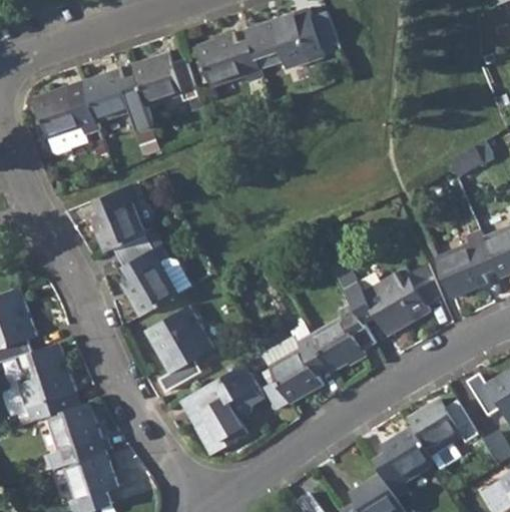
[(306,7),(245,27),(248,39),(259,69),(283,62),(286,69),(323,56),(306,7)]
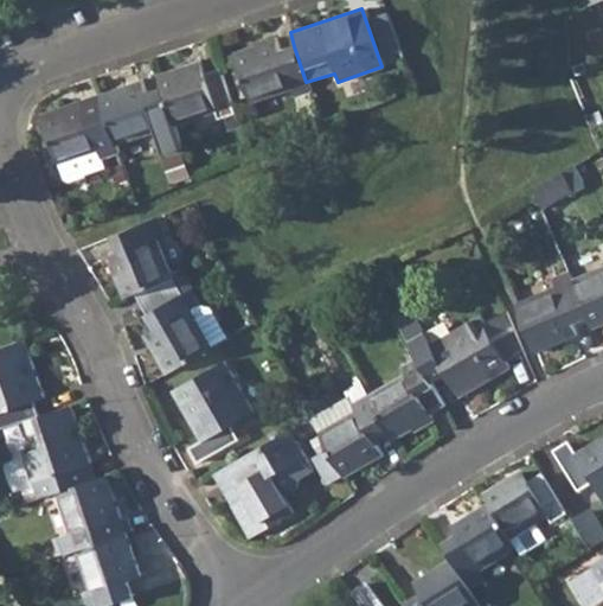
[(306,82),(294,46),(278,51),(274,38),(231,52),(248,103),(289,90),(290,97),(309,91),(306,82)]
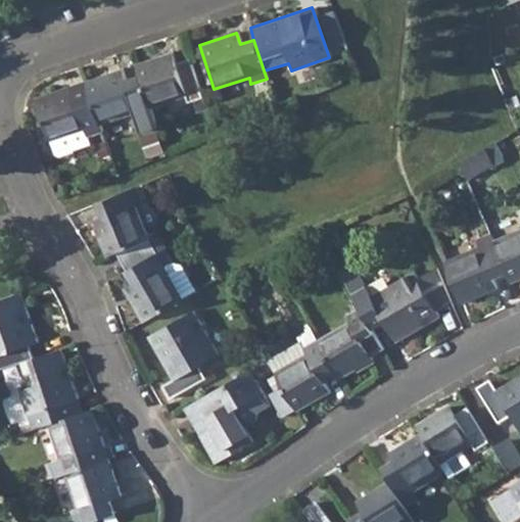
[(171,53),(133,66),(137,77),(147,109),(183,97),(185,103),(200,98),(188,60),(175,64),(171,53)]
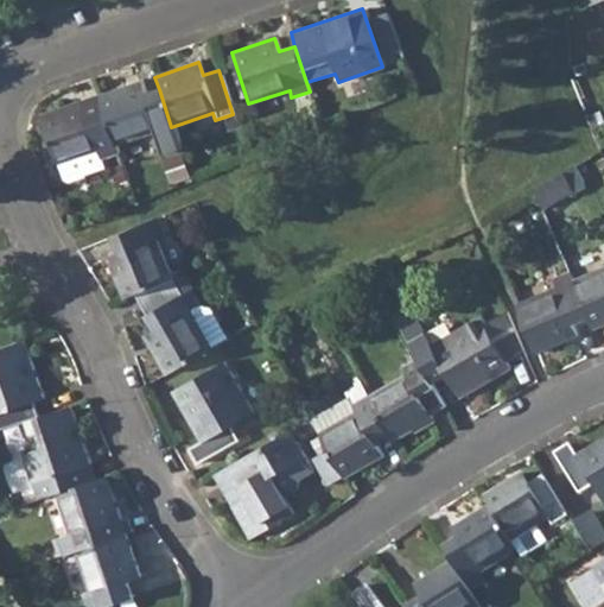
[(138,82),(96,96),(112,147),(153,133),(160,155),(178,149),(171,127),(159,89),(142,95),(138,82)]
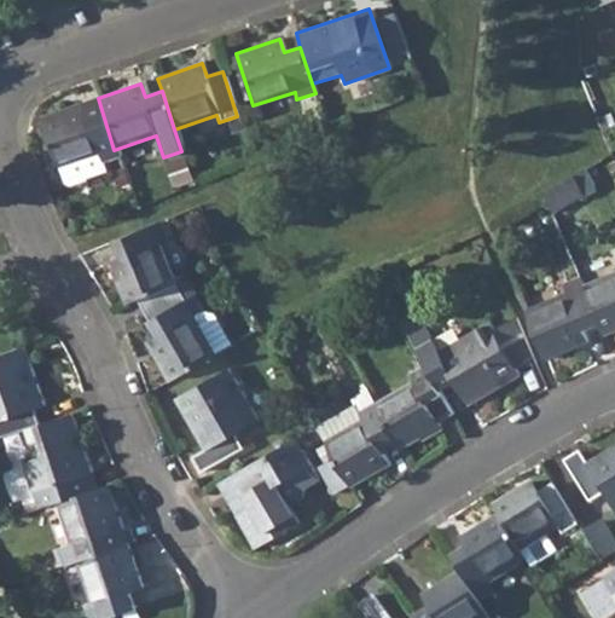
[(114,150),(98,98),(36,117),(59,183),(65,185),(82,179),(81,177),(102,169),(99,165),(117,159),(114,150)]
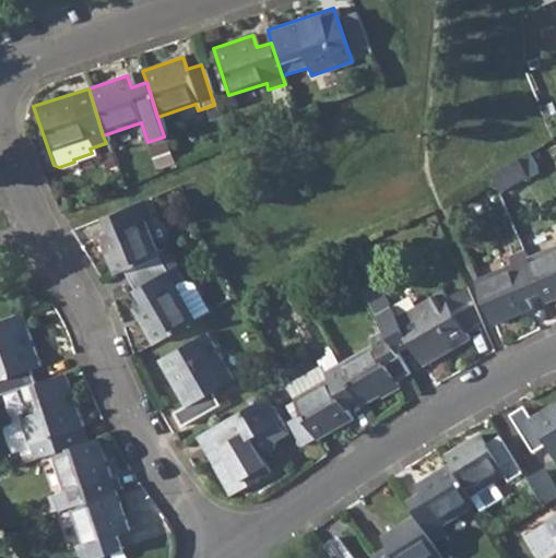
[(517,158),(491,176),(497,193),(527,175),(517,158)]
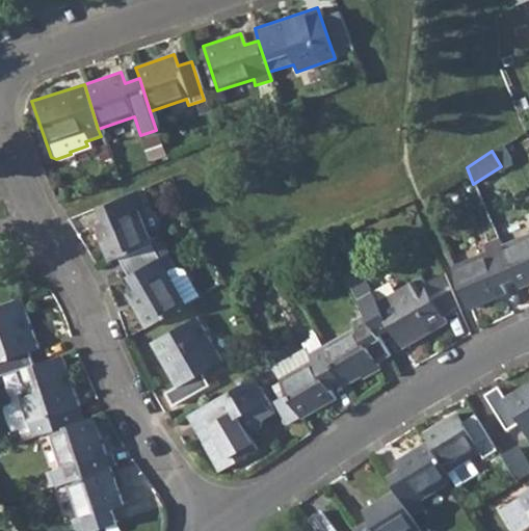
[(134,190),(96,207),(101,219),(89,224),(104,261),(116,256),(148,243),(133,209),(140,206),(134,190)]
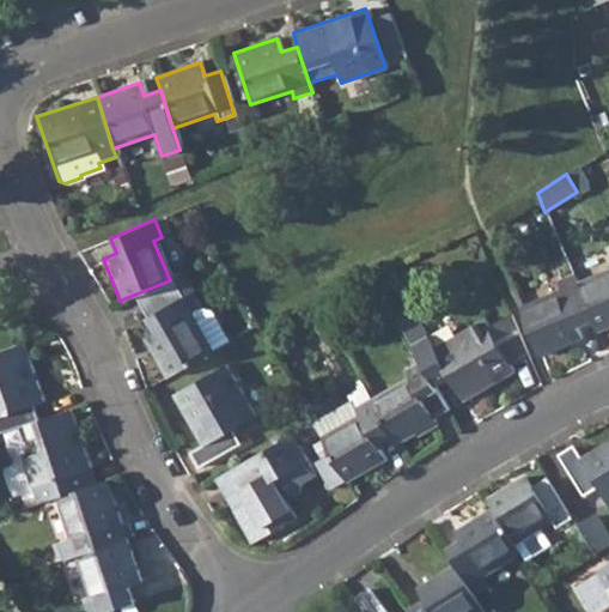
[(608,268),(576,283),(592,321),(597,332),(608,326),(608,268)]
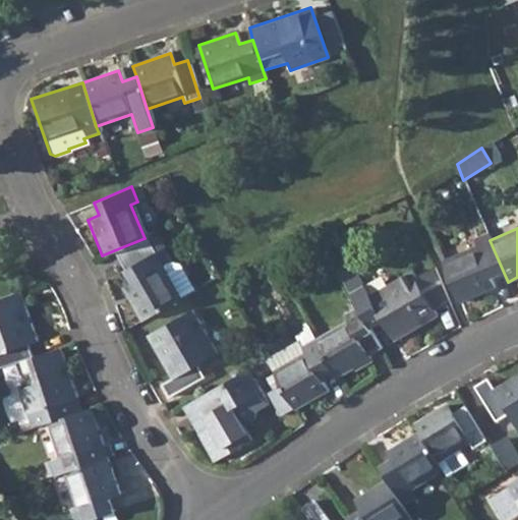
[(474,247),(440,261),(458,304),(495,288),(492,279),(504,273),(490,240),(487,234),(472,240),(474,247)]
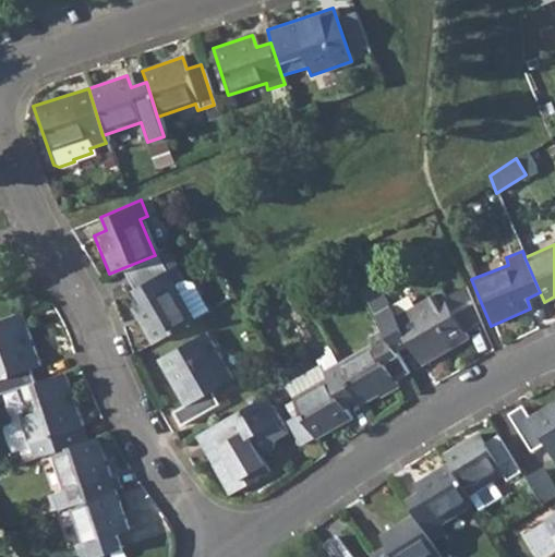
[(155,255),(122,268),(139,301),(128,306),(148,344),(204,312),(191,288),(179,281),(171,268),(165,271),(155,255)]
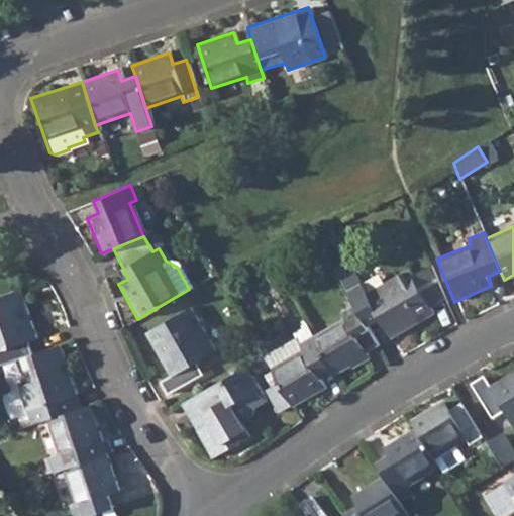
[(341,261),(332,268),(353,305),(366,324),(377,318),(388,337),(431,313),(427,305),(410,276),(407,269),(364,294),(348,269),(346,270),(341,261)]
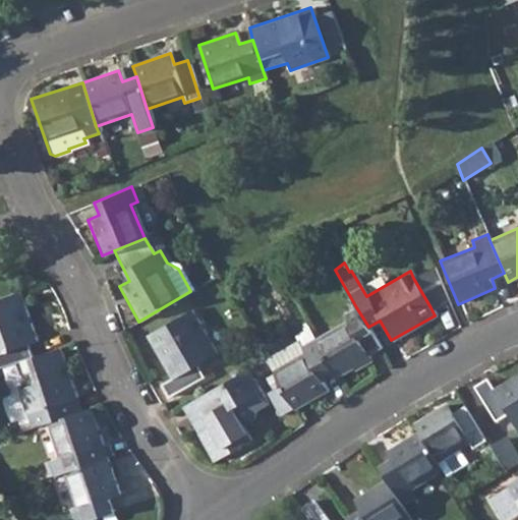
[(432,267),(413,278),(430,307),(445,298),(432,267)]
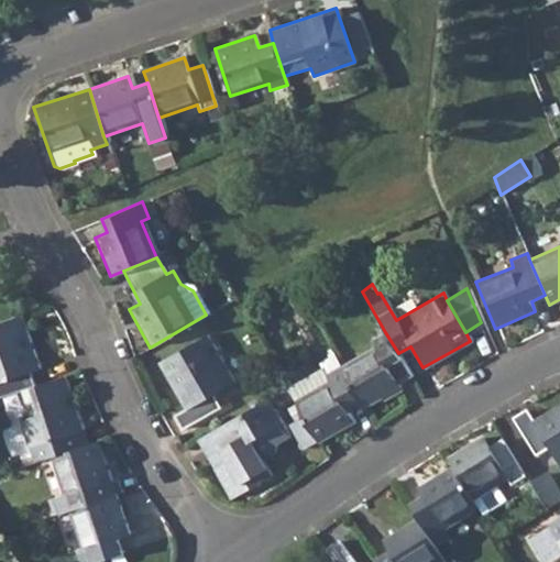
[(20,315),(0,320),(0,396),(19,390),(33,385),(29,373),(39,368),(20,315)]
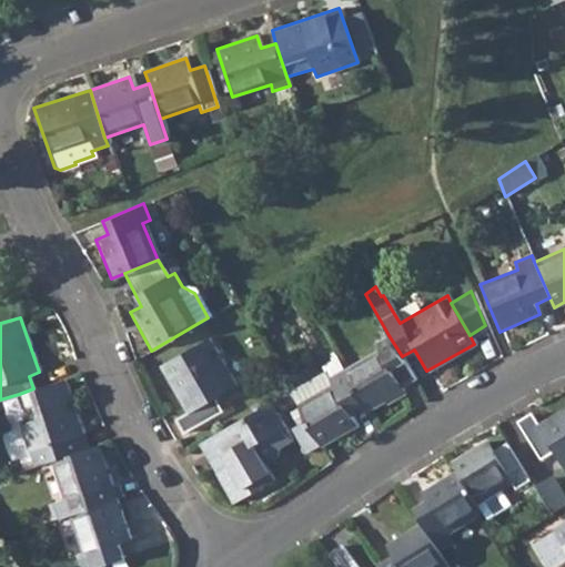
[(377,350),(343,370),(365,408),(367,413),(404,392),(397,381),(411,373),(402,356),(389,335),(374,343),(377,350)]
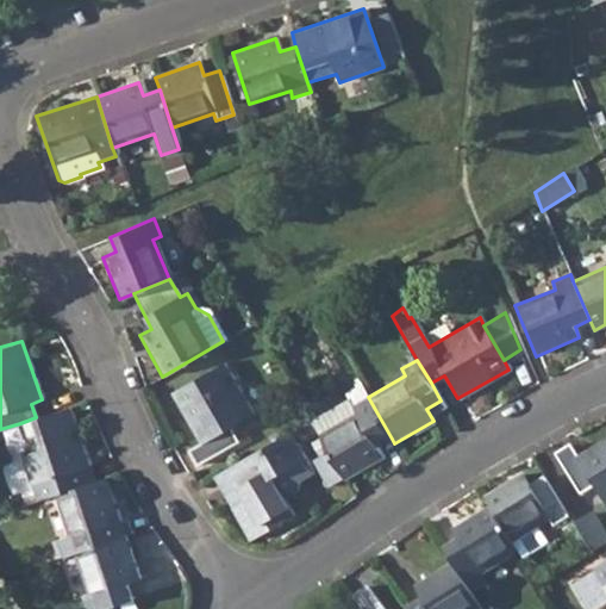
[(222,364),(170,392),(198,443),(185,451),(194,466),(235,443),(227,427),(250,414),(222,364)]
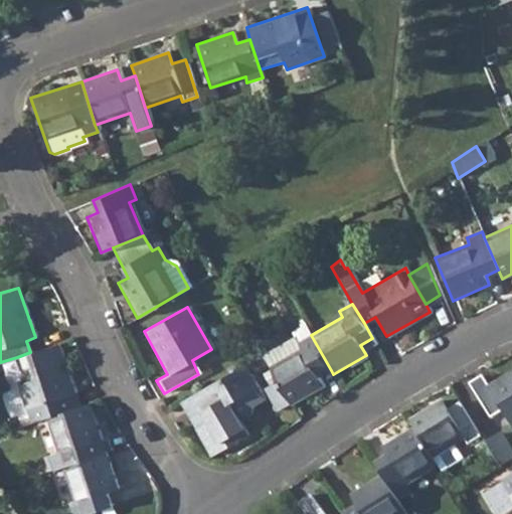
[(263,355),(270,367),(276,377),(288,399),(292,406),(324,387),(319,377),(331,370),(311,335),(298,344),(294,337),(263,355)]
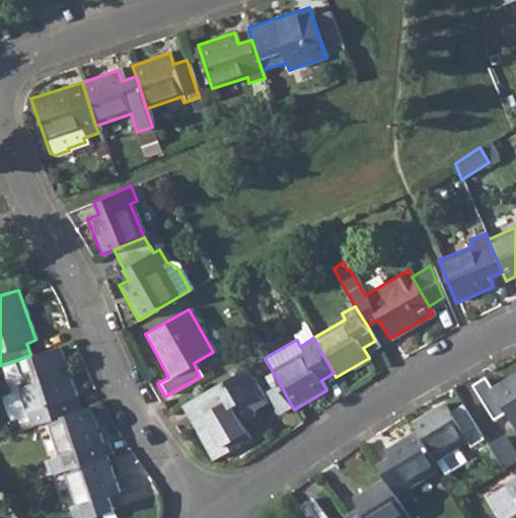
[(30,355),(17,360),(25,384),(16,386),(29,427),(46,421),(71,413),(67,399),(75,396),(59,346),(30,355)]
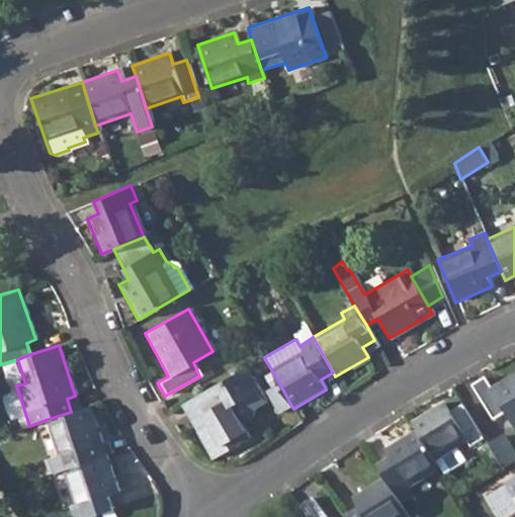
[(246,367),(187,402),(195,417),(202,413),(208,425),(197,432),(210,458),(247,438),(239,423),(250,417),(252,406),(263,400),(246,367)]
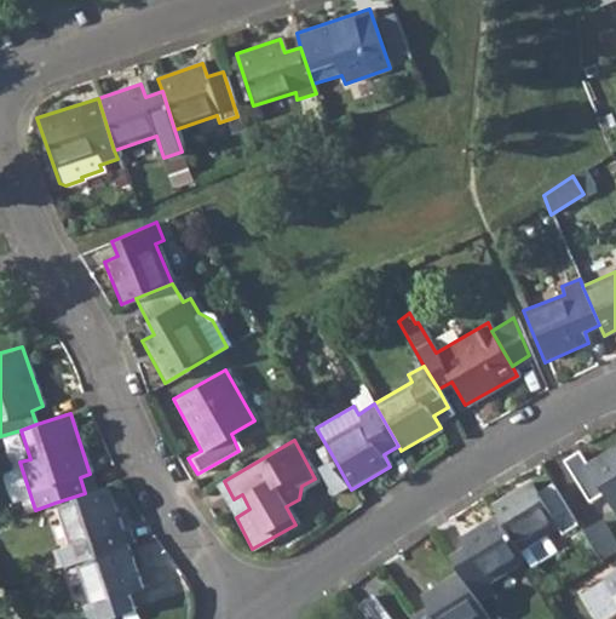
[(577,456),(563,465),(588,505),(603,497),(615,520),(615,450),(586,468),(577,456)]
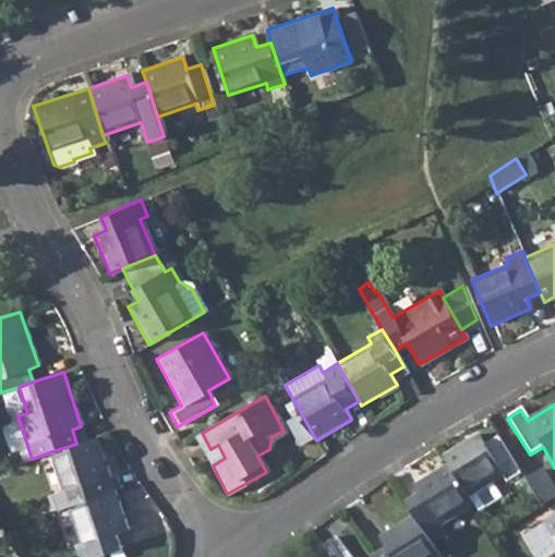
[(312,433),(299,409),(286,418),(299,442),(312,433)]
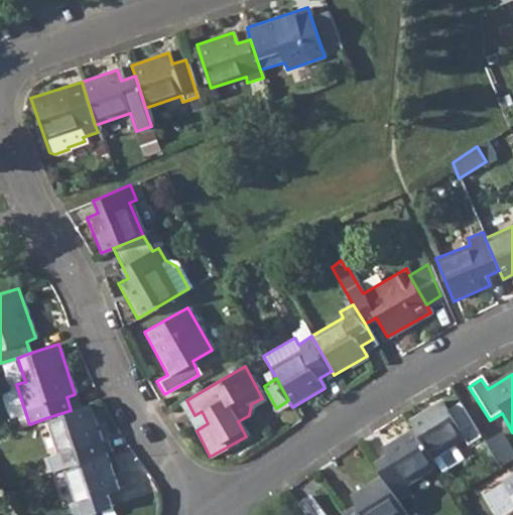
[(186,400),(180,403),(197,430),(208,423),(202,411),(195,415),(186,400)]
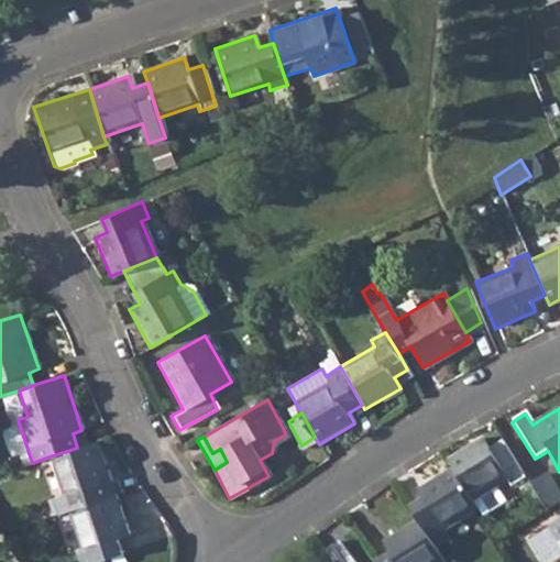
[(77,448),(50,456),(62,497),(56,498),(61,515),(67,513),(114,496),(96,441),(77,448)]
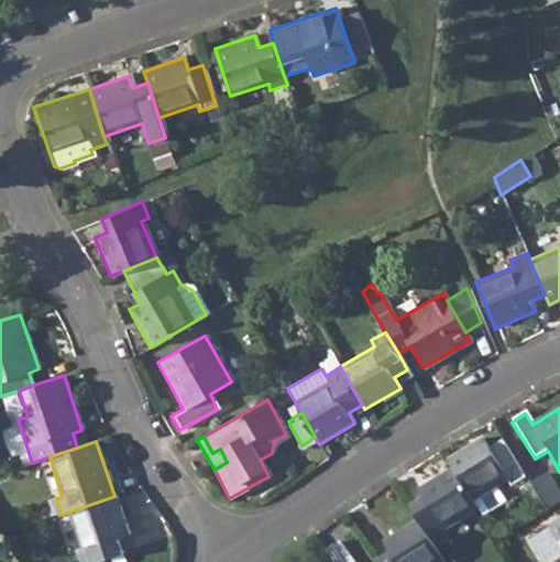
[(481,441),(447,462),(452,471),(472,505),(478,513),(481,518),(504,504),(495,491),(506,483),(511,491),(525,482),(502,444),(489,452),(481,441)]
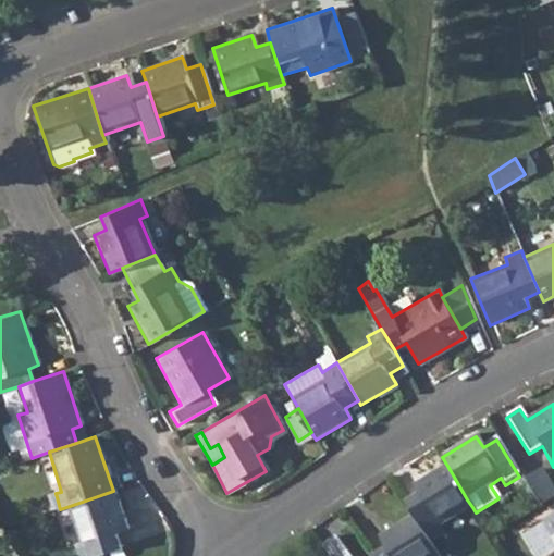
[(417,498),(404,506),(411,517),(427,544),(442,534),(439,529),(472,507),(467,499),(447,466),(410,489),(417,498)]
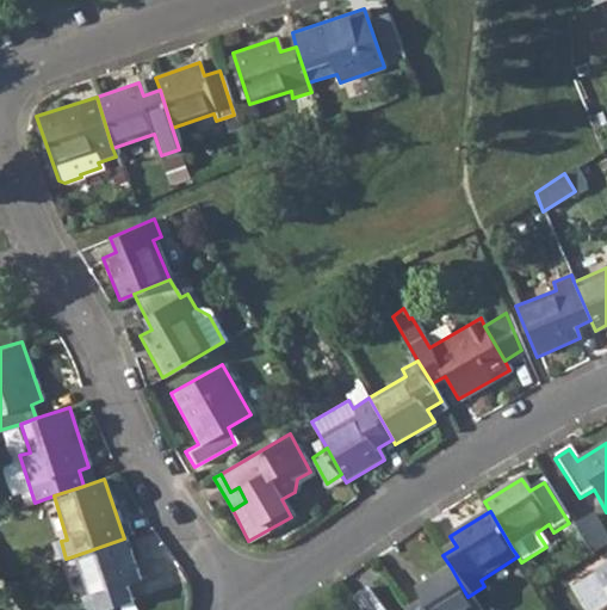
[(606,541),(592,517),(573,529),(590,558),(606,547),(606,541)]
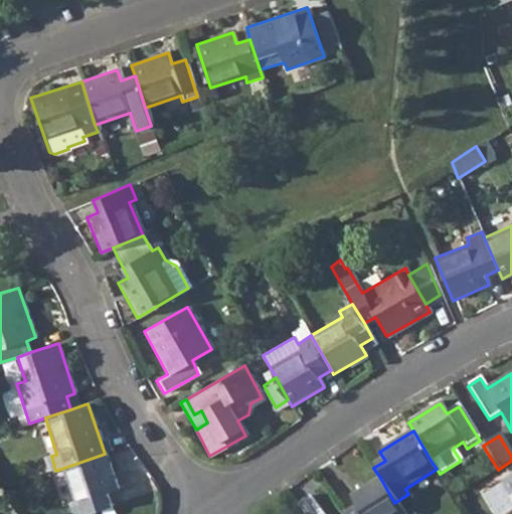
[(105,454),(61,469),(72,502),(66,504),(69,513),(87,513),(110,506),(106,493),(116,489),(105,454)]
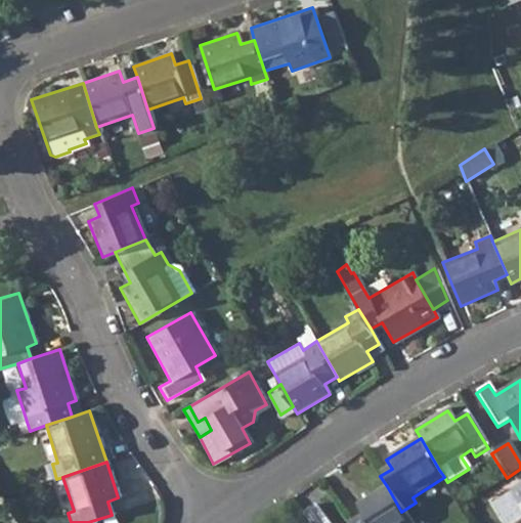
[(358,518),(349,522),(408,522),(401,512),(387,486),(352,507),(358,518)]
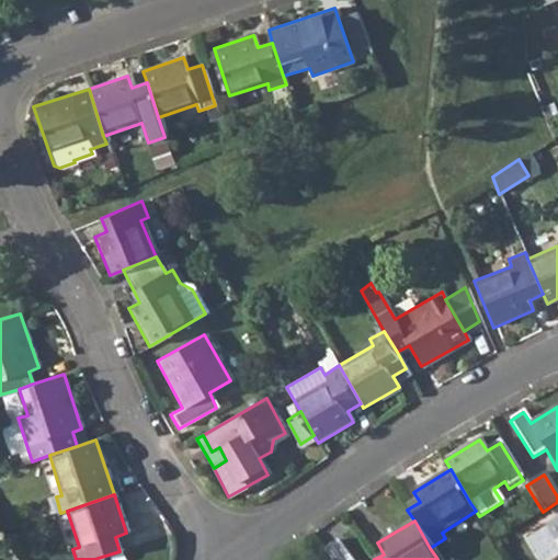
[(557,559),(557,522),(536,536),(525,544),(535,559),(557,559)]
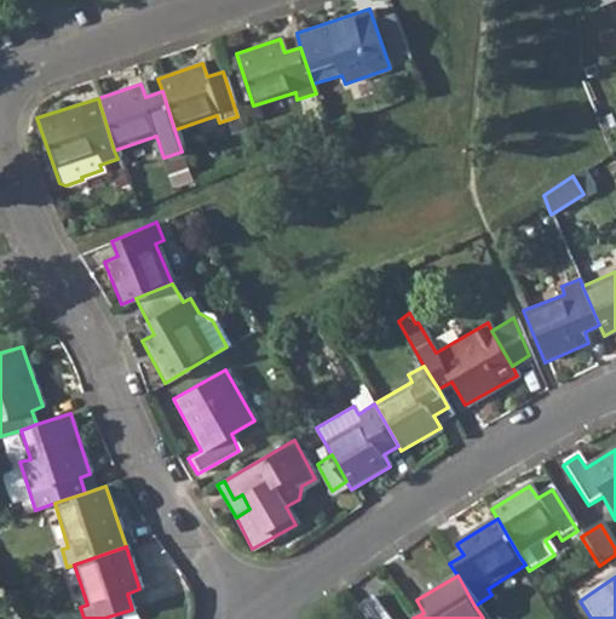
[(384,618),(370,601),(356,612),(360,618),(384,618)]
